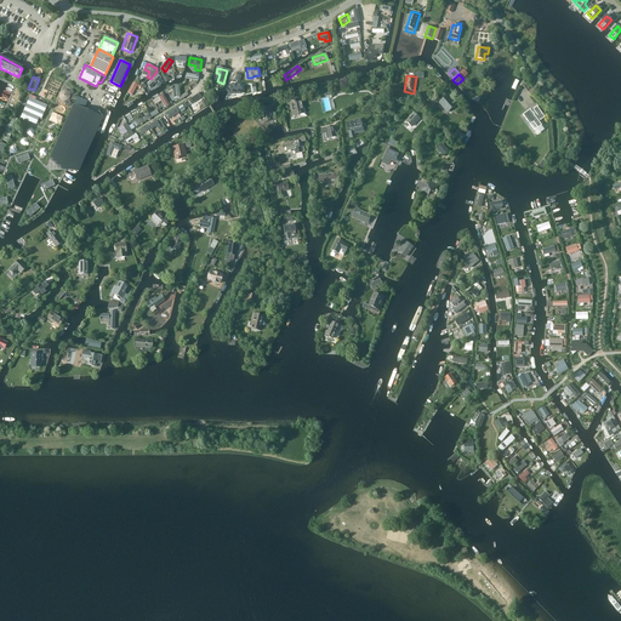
[(127,93),(132,96),(138,85),(134,83),(127,93)]
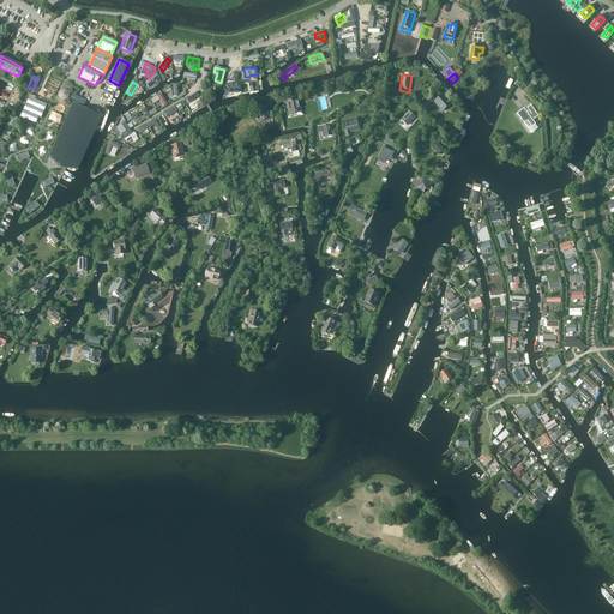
[(200,96),(198,92),(186,100),(188,104),(200,96)]
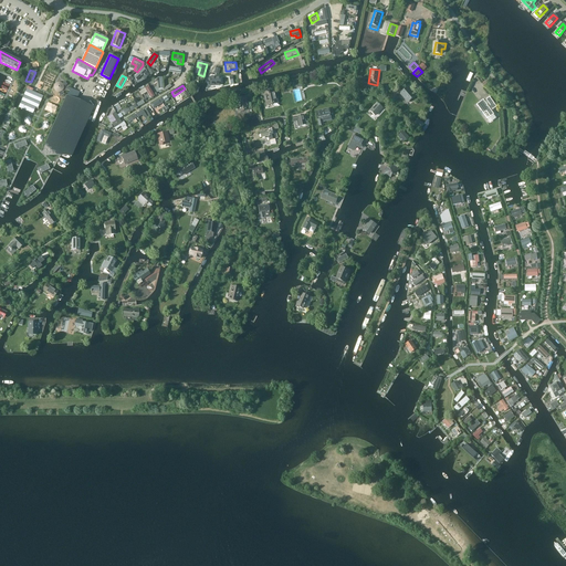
[(145,88),(150,98),(154,96),(148,86),(145,88)]
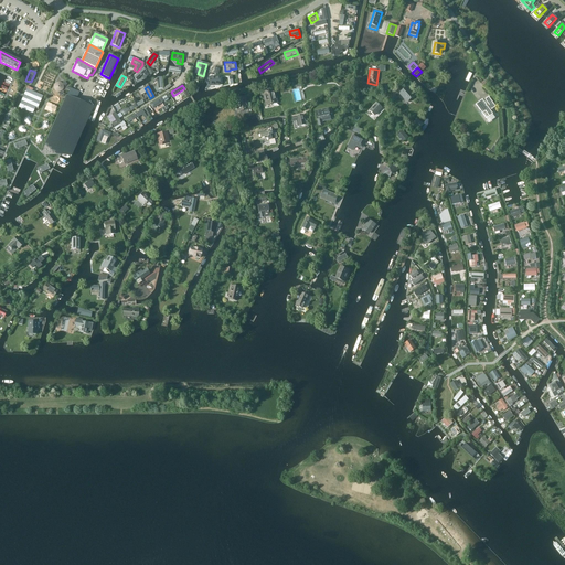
[(405,95),(409,100),(414,96),(407,88),(401,94),(403,97),(405,95)]
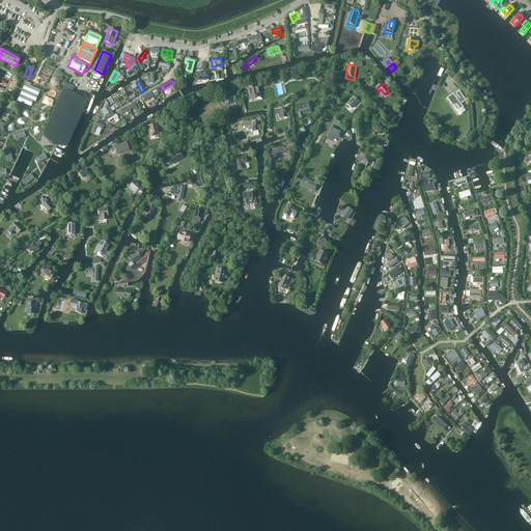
[(35,103),(39,90),(26,85),(19,102),(30,107),(32,102),(35,103)]
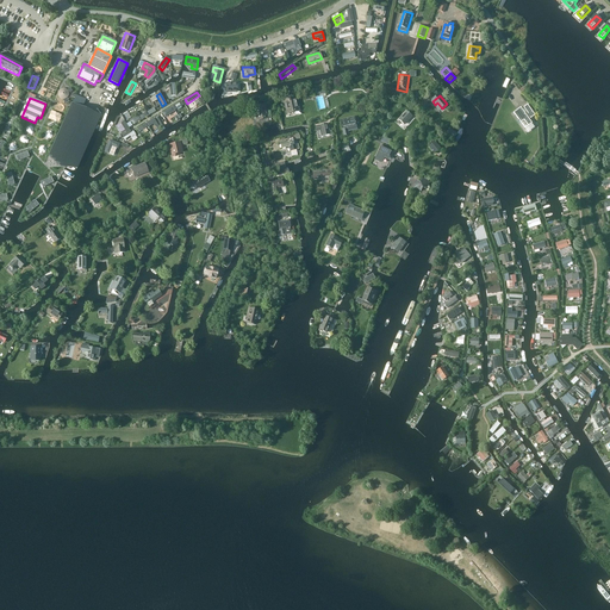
[(298,111),(297,101),(296,98),(285,101),(287,113),(298,111)]
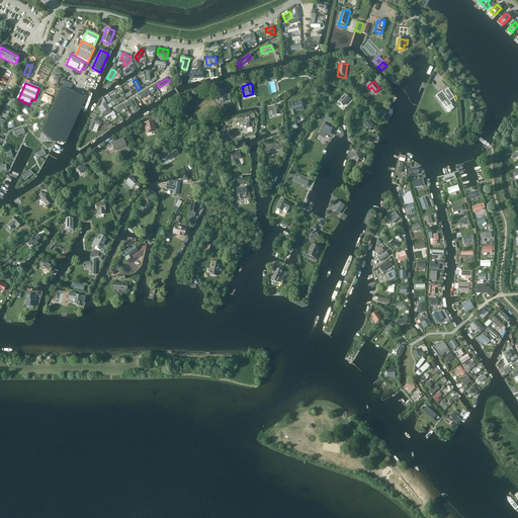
[(149,95),(156,90),(154,86),(147,91),(149,95)]
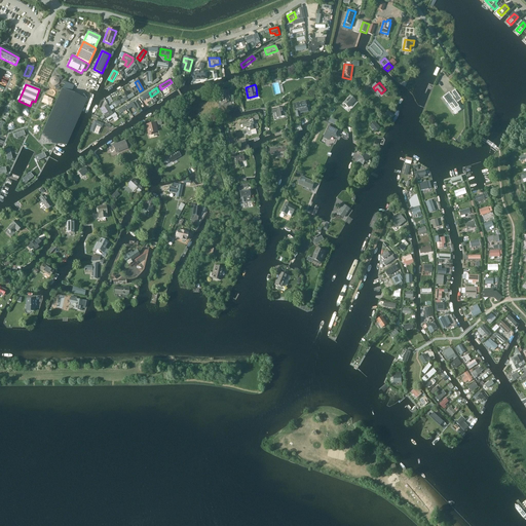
[(5,113),(10,115),(21,91),(15,89),(5,113)]
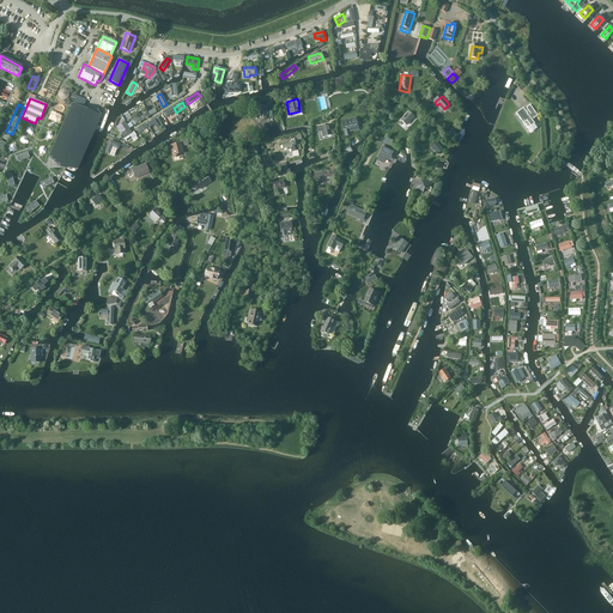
[(72,104),(48,157),(64,163),(66,164),(78,138),(90,141),(91,137),(101,117),(101,116),(72,104)]
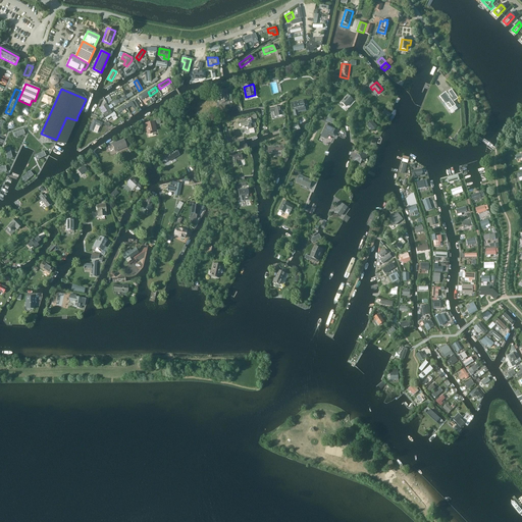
[(229,101),(227,93),(227,90),(217,93),(220,103),(229,101)]
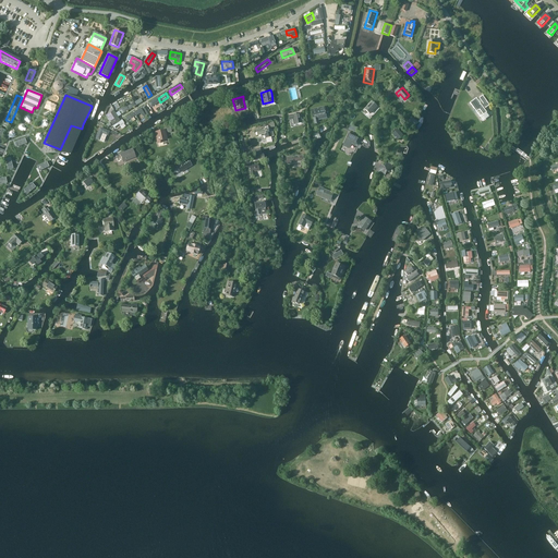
[(484,105),(487,102),(483,96),(480,98),(480,99),(477,100),(476,98),(470,104),(476,112),(480,110),(483,116),(487,113),(482,106),(483,105),(484,105)]
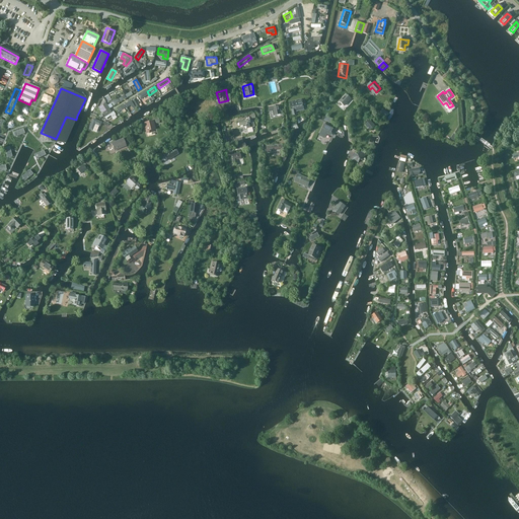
[(140,99),(148,94),(146,91),(138,96),(140,99)]
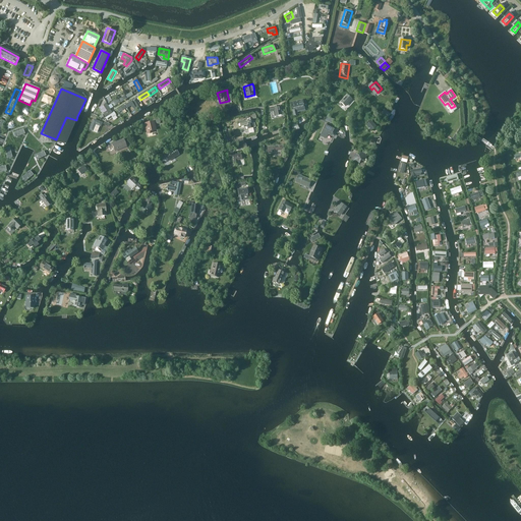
[(348,96),(341,103),(345,107),(352,100),(348,96)]
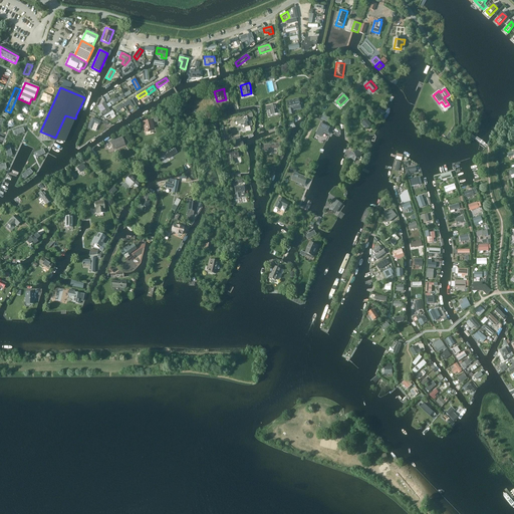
[(292,108),(300,106),(300,104),(299,100),(287,102),(289,110),(292,109),(292,108)]
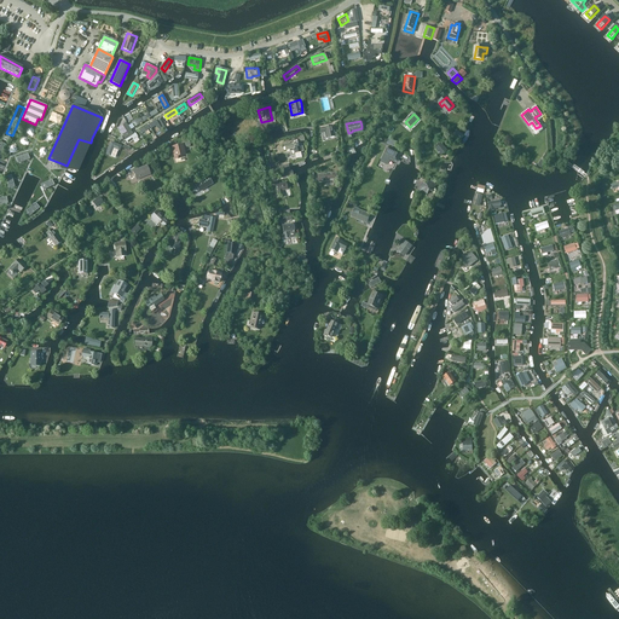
[(132,129),(134,128),(132,125),(128,127),(126,123),(122,126),(120,128),(120,133),(125,139),(133,134),(131,131),(132,129)]
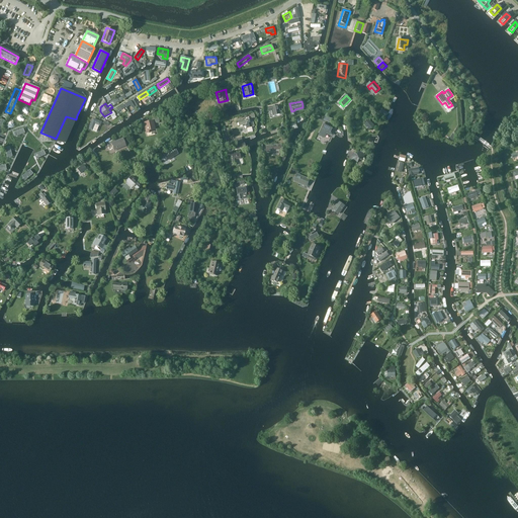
[(274,116),(282,114),(281,111),(280,112),(278,105),(268,108),(269,111),(273,110),(274,116)]
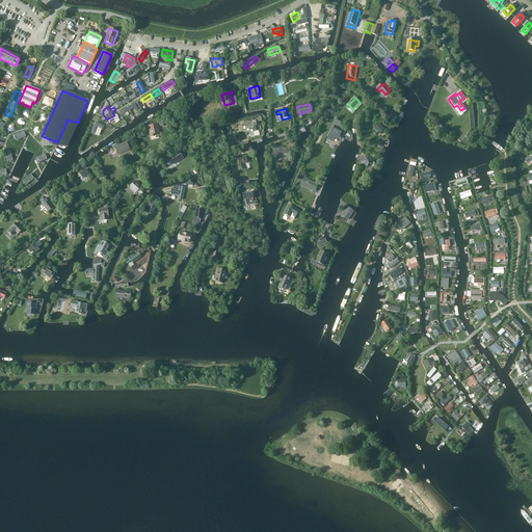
[(0,126),(0,137),(1,138),(10,116),(5,114),(0,126)]
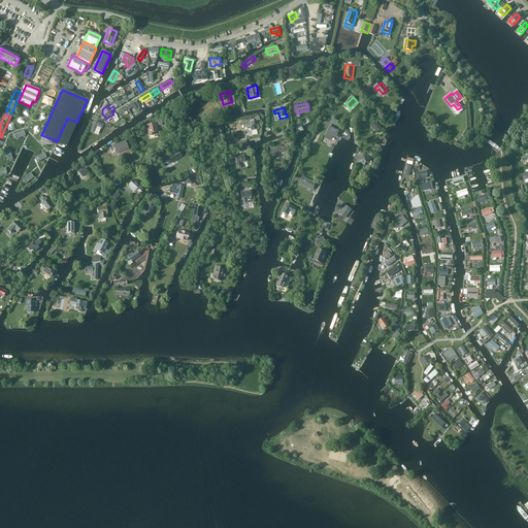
[(107,121),(109,124),(118,118),(116,114),(107,121)]
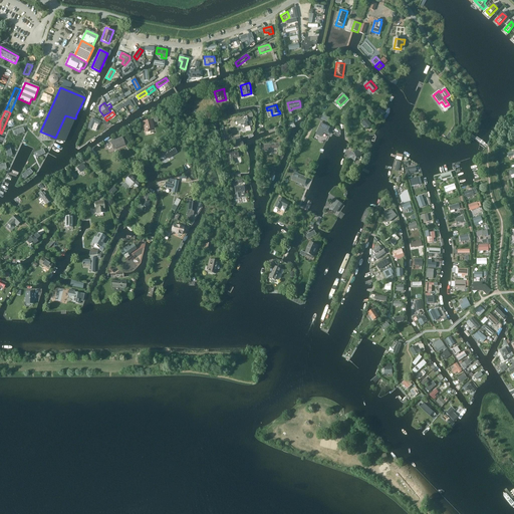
[(100,120),(92,116),(87,127),(91,130),(94,123),(99,125),(100,120)]
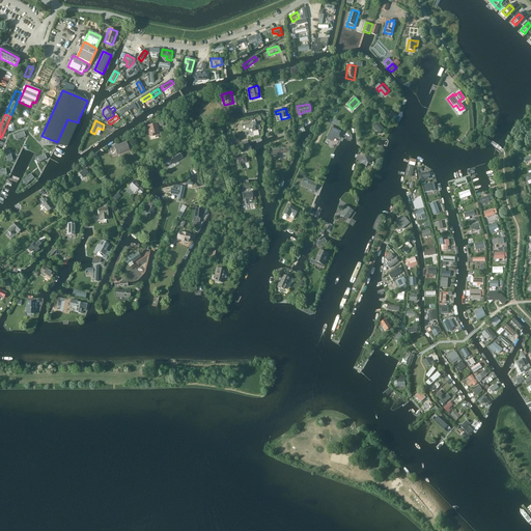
[(252,132),(258,131),(256,122),(248,124),(248,123),(244,124),(245,130),(251,128),(252,132)]
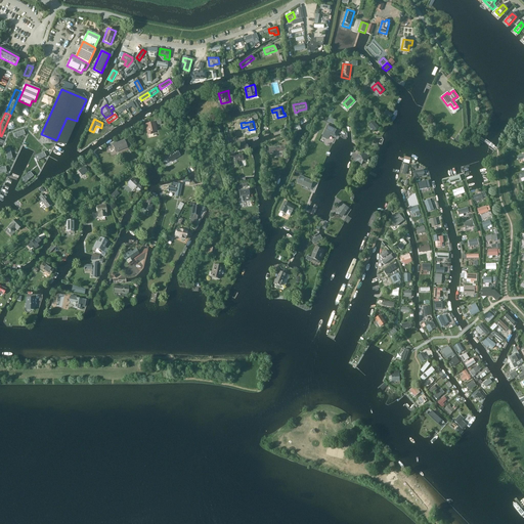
[(374,132),(379,128),(374,122),(368,126),(374,132)]
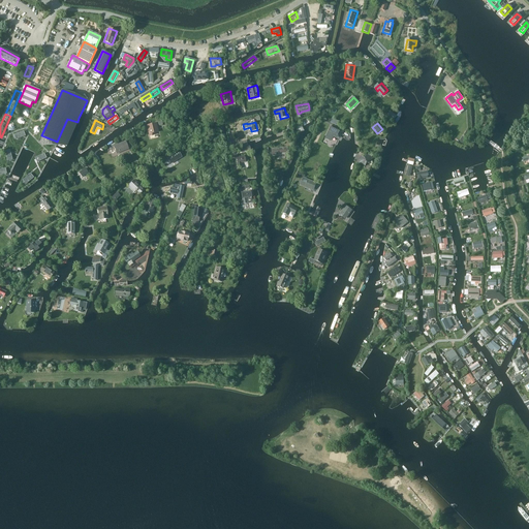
[(150,134),(158,132),(156,124),(148,126),(150,134)]
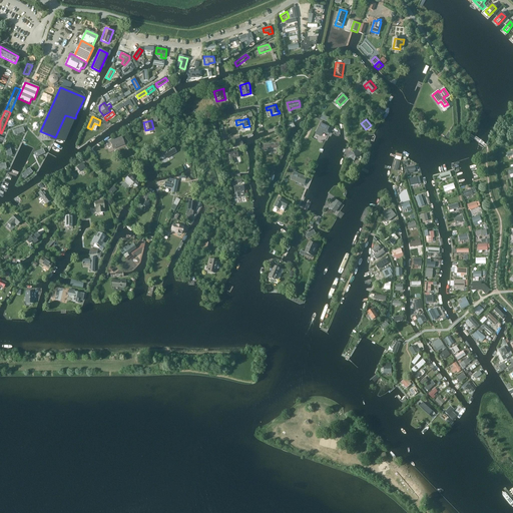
[(330,128),(321,123),(316,133),(321,136),(323,131),(327,133),(330,128)]
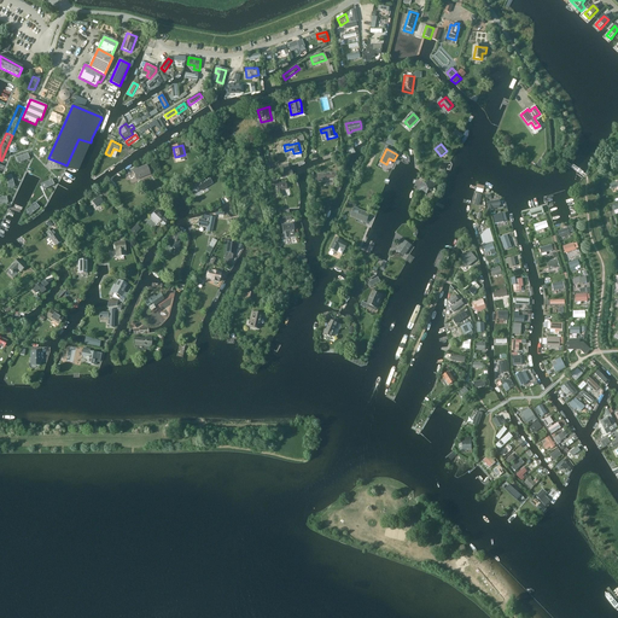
[(28,155),(17,158),(18,164),(30,159),(28,155)]
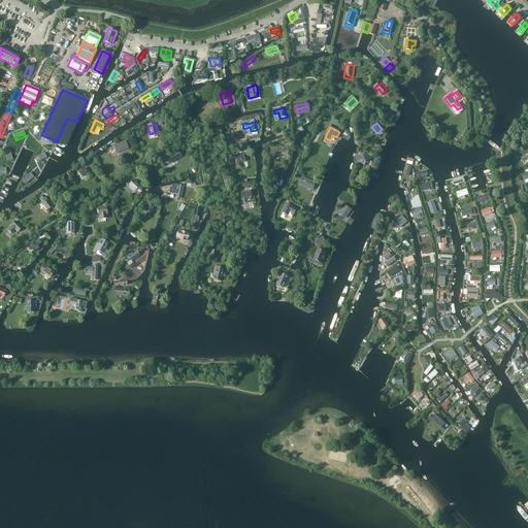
[(124,151),(128,149),(125,141),(113,146),(116,152),(124,149),(124,151)]
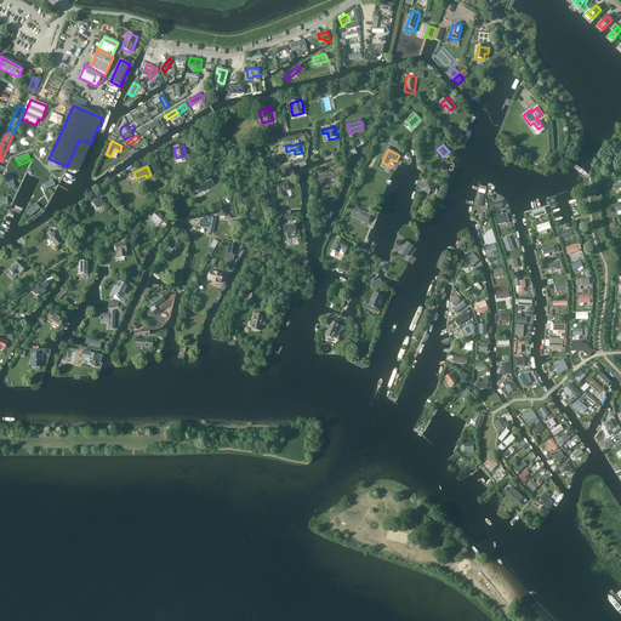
[(11,177),(5,180),(10,191),(15,188),(11,177)]
